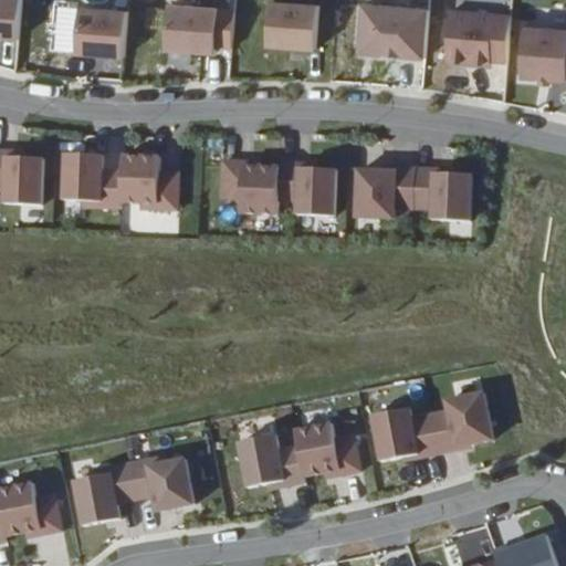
[(0,0),(0,35),(17,37),(18,0),(0,0)]
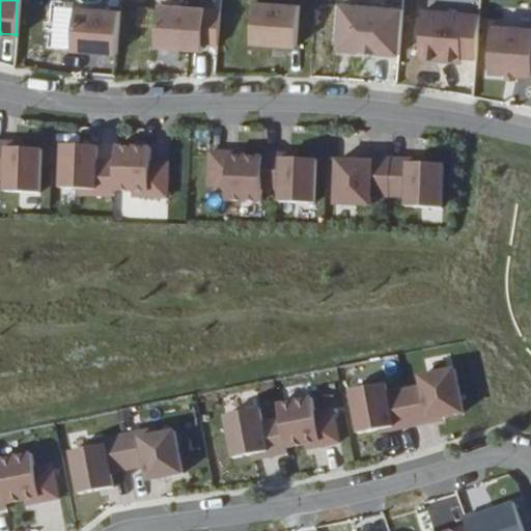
[(148,30),(154,0),(119,0),(118,9),(99,5),(99,0),(73,0),(73,3),(55,0),(53,0),(51,11),(65,14),(57,54),(95,61),(98,52),(114,55),(119,25),(148,30)]
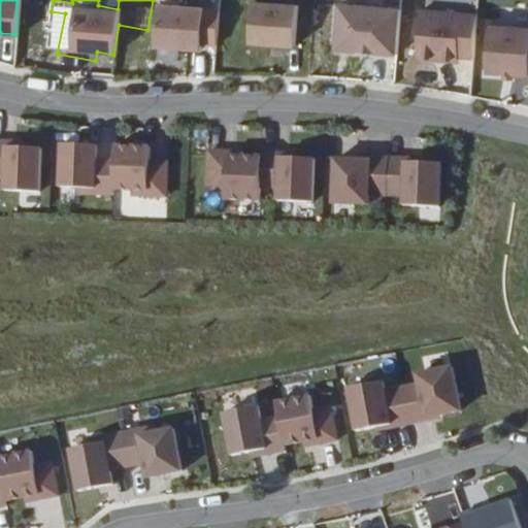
[(293,44),(297,4),(251,0),(248,41),(293,44)]
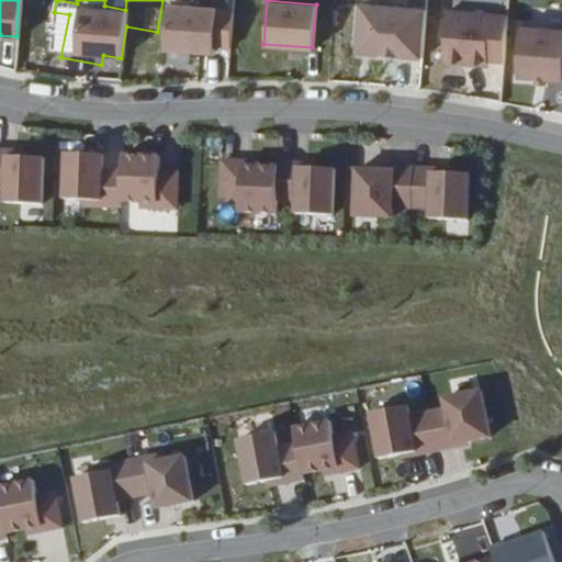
[(157,49),(211,52),(212,3),(158,1),(157,49)]
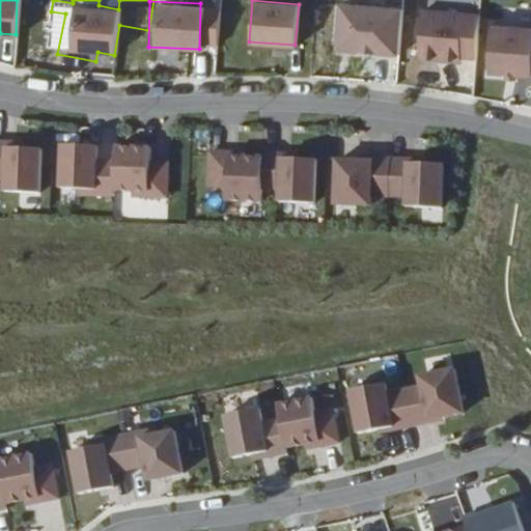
[(398,54),(401,8),(340,4),(336,49),(398,54)]
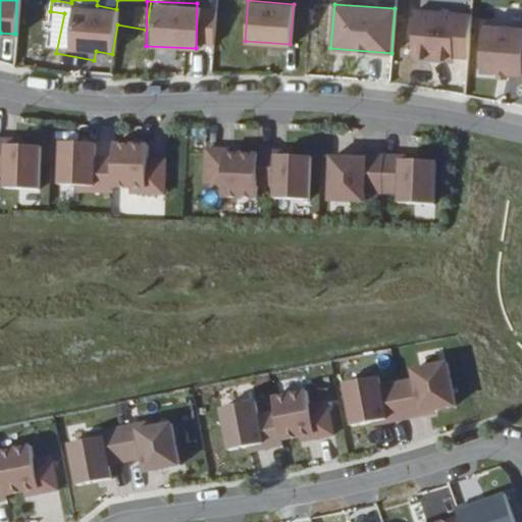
[(452,55),(467,56),(470,14),(415,9),(411,55),(452,58),(452,55)]
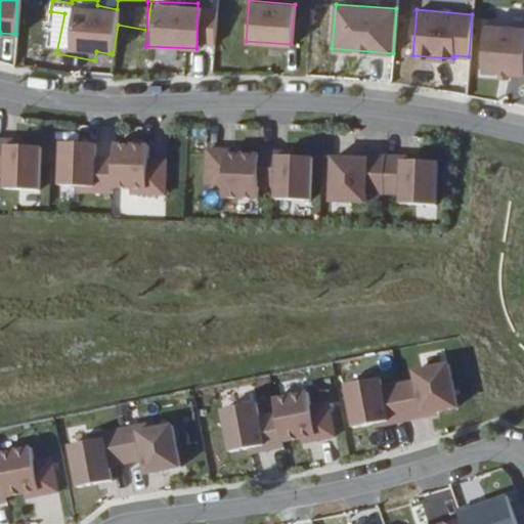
[(523,29),(485,26),(482,72),(523,75),(523,29)]
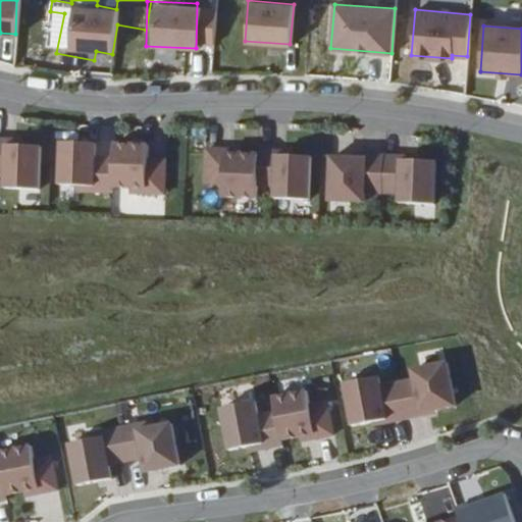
[(64,193),(165,195),(166,157),(147,157),(147,143),(102,142),(102,140),(51,138),(50,187),(64,187),(64,193)]
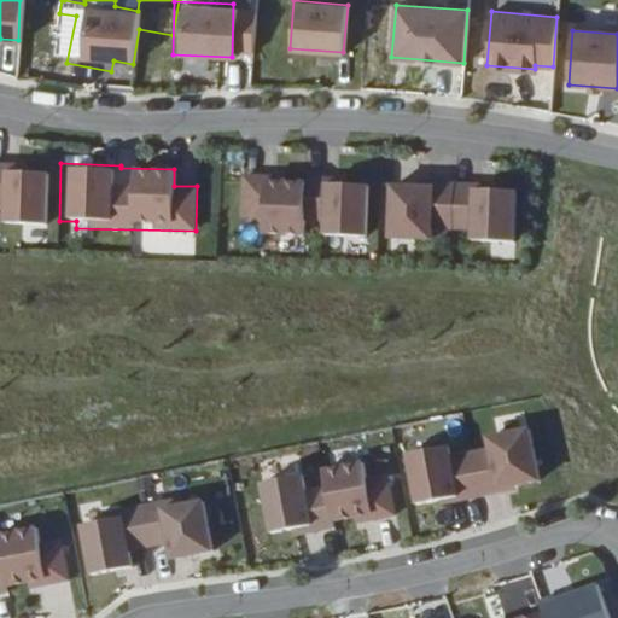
[(0,222),(45,223),(46,165),(0,164),(0,222)]
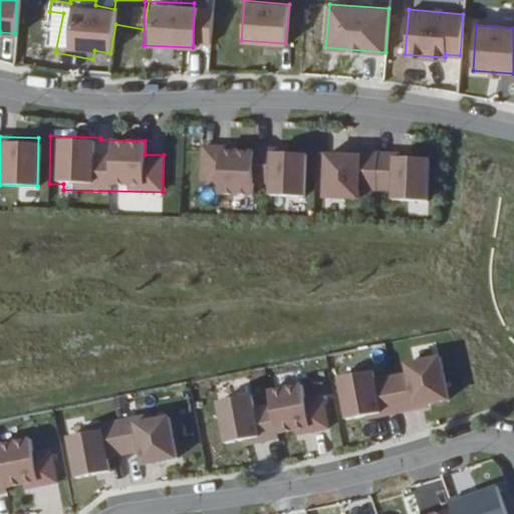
[(256,194),(302,196),(305,152),(199,145),(196,190),(256,194)]
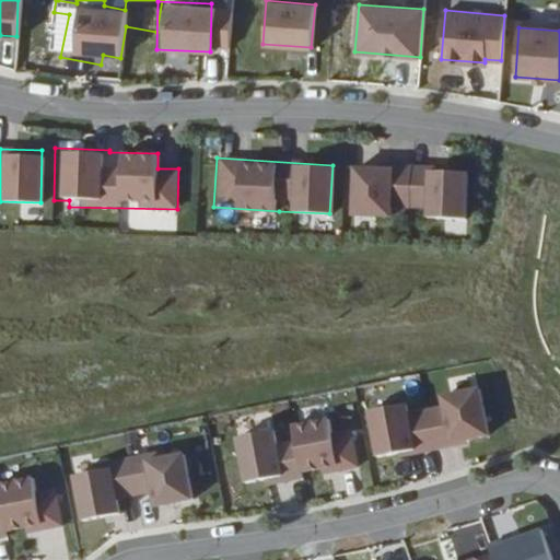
[(345,214),(465,217),(466,167),(345,166),(345,214)]
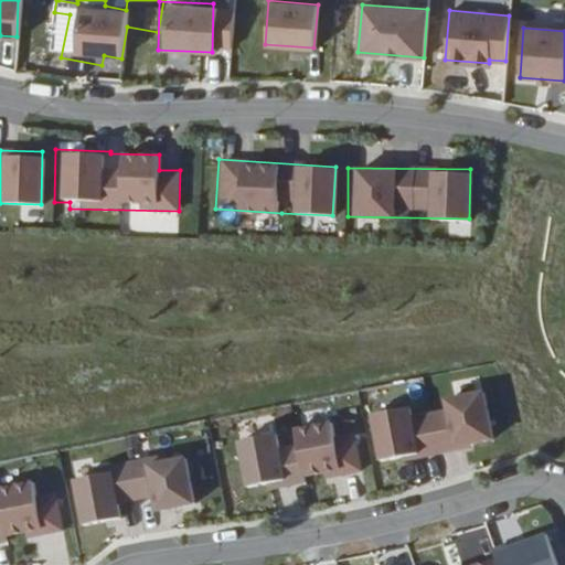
[(408,406),(365,412),(372,460),(491,445),(484,391),(437,397),(439,409),(409,414),(408,406)]
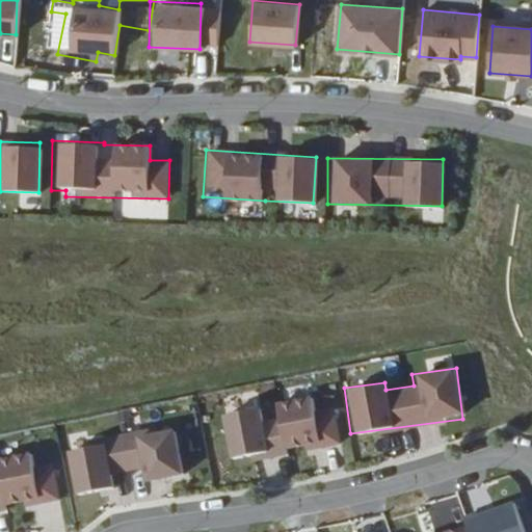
[(225,461),(339,442),(333,405),(314,408),(312,396),(264,404),(264,405),(217,414),(225,461)]
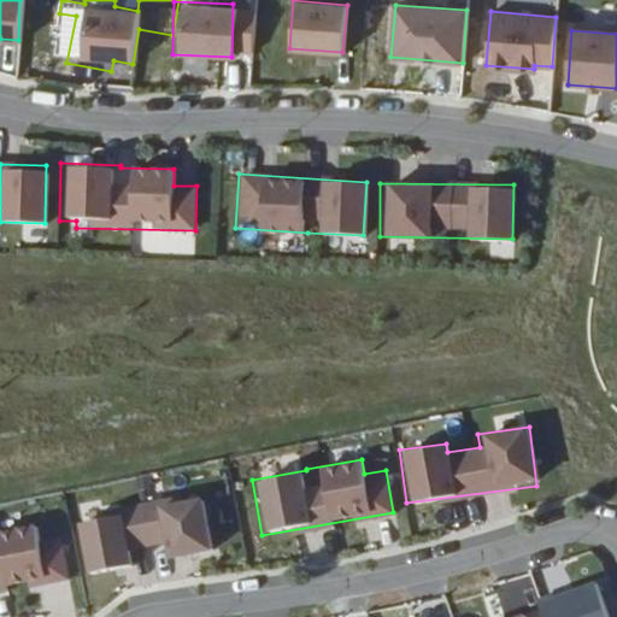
[(118,505),(118,501),(74,505),(80,574),(130,570),(129,548),(159,546),(160,557),(210,553),(205,498),(118,505)]
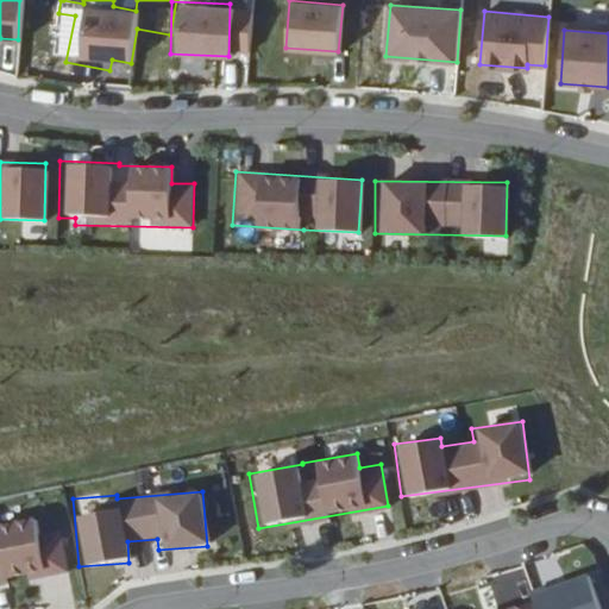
[(0,582),(68,569),(60,529),(35,534),(32,518),(0,523),(0,582)]
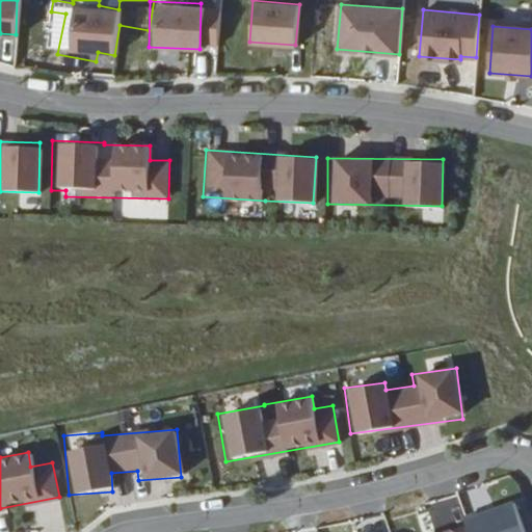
[(463,528),(464,531),(520,531),(511,505),(478,516),(477,513),(460,519),(463,528)]
